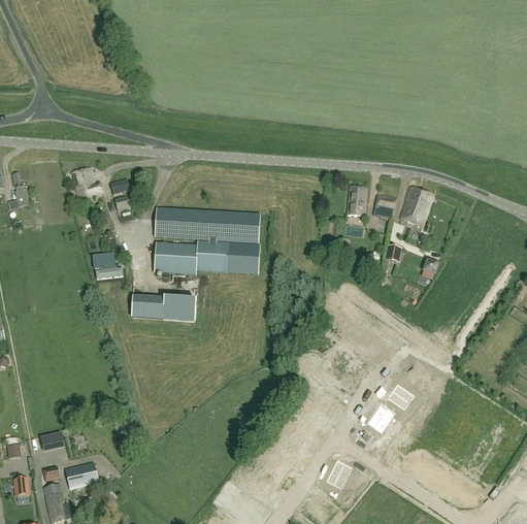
[(89,167),(70,172),(77,197),(101,191),(99,183),(94,184),(89,167)]
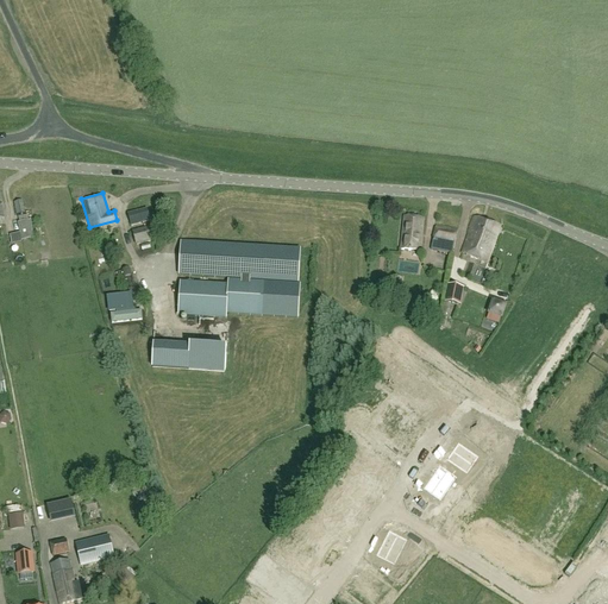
[(23,209),(20,197),(12,199),(14,212),(23,209)]
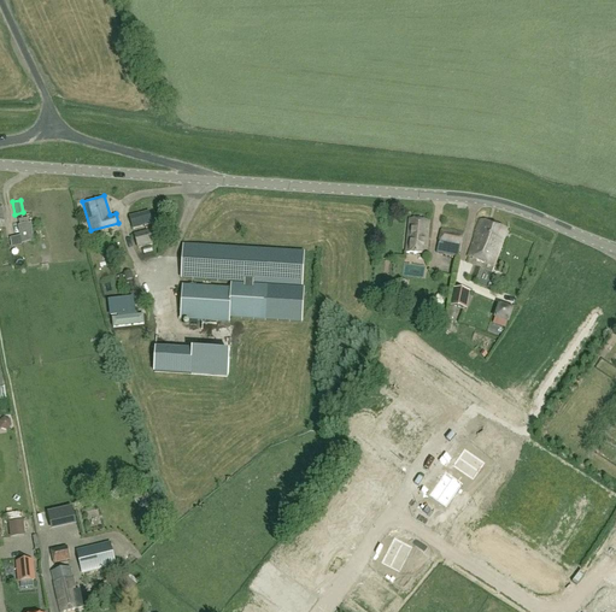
[(151,221),(147,207),(127,213),(130,227),(151,221)]
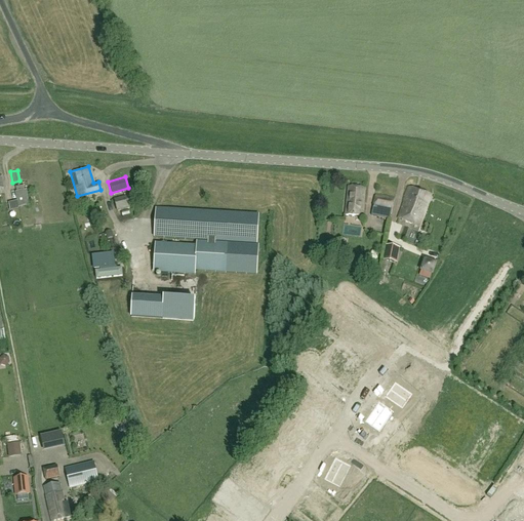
[(344,212),(360,214),(363,186),(347,184),(344,212)]
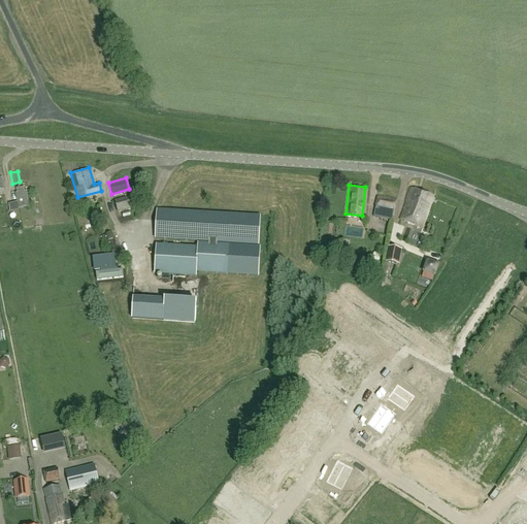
[(399,217),(421,225),(431,194),(408,186),(404,197),(405,198),(399,217)]
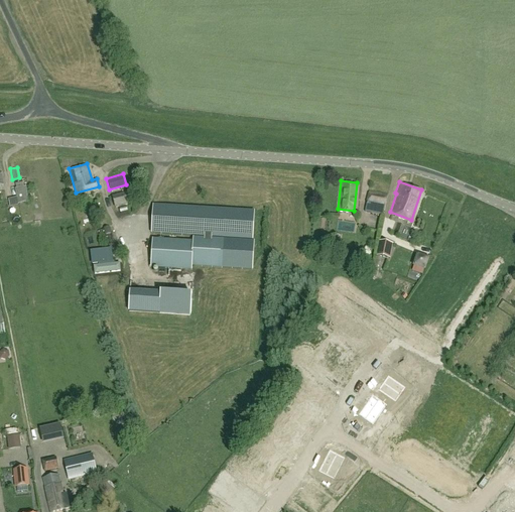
[(27,200),(25,184),(13,186),(16,202),(27,200)]
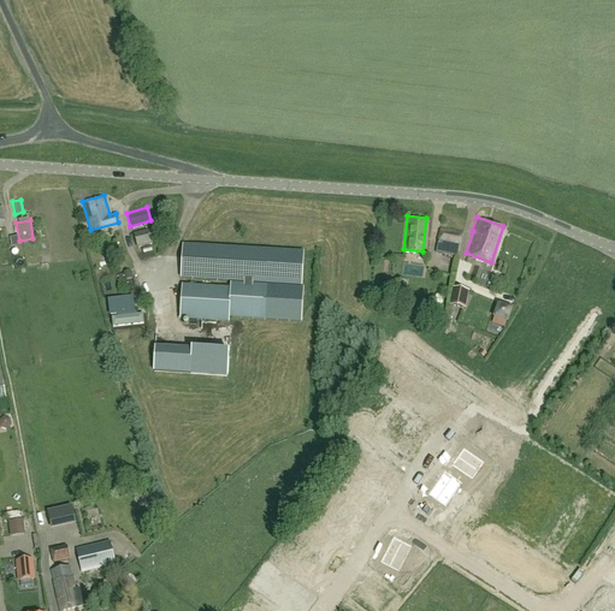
[(439,224),(433,249),(455,254),(461,229),(439,224)]
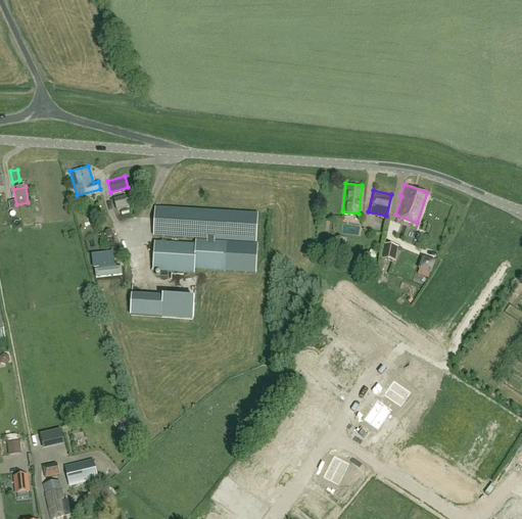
[(132,191),(112,196),(115,207),(135,202),(132,191)]
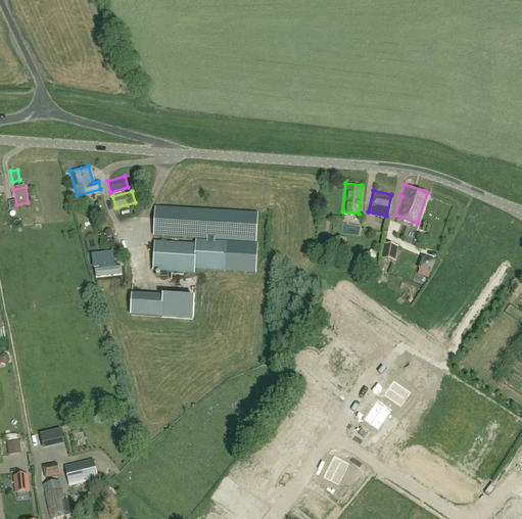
[(154,204),(152,233),(205,236),(205,239),(214,239),(214,237),(224,238),(254,239),(256,211),(226,209),(154,204)]
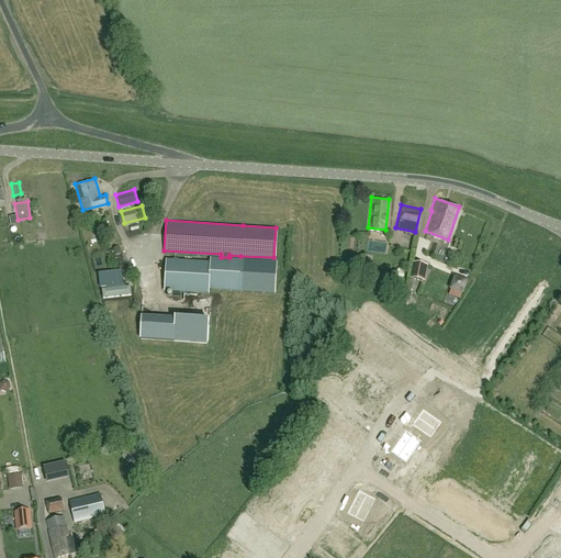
[(356,268),(368,270),(370,254),(358,253),(356,268)]
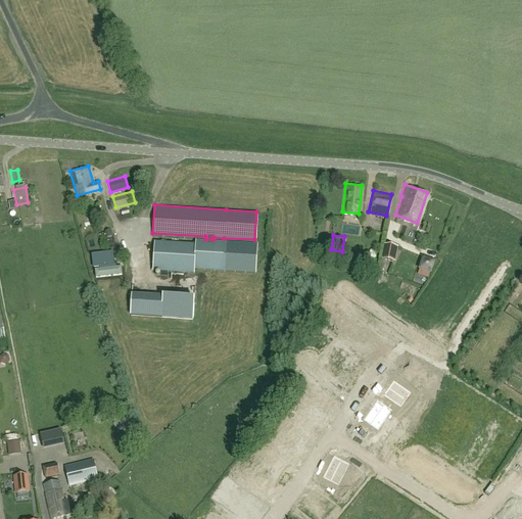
[(153,239),(152,268),(193,271),(193,267),(196,267),(224,268),(254,270),(256,242),(226,240),(214,239),(205,239),(194,238),(194,242),(190,242),(153,239)]
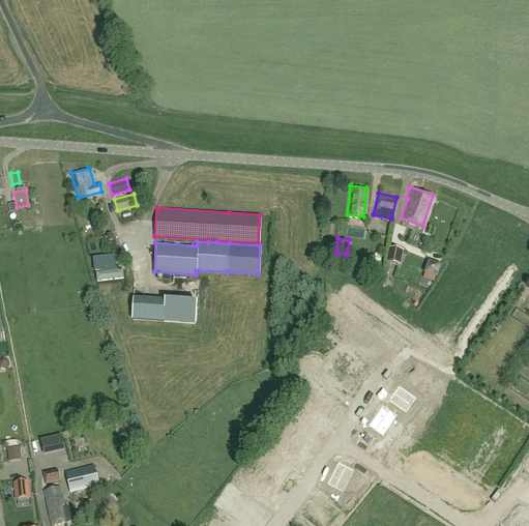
[(403,247),(387,244),(384,260),(400,263),(403,247)]
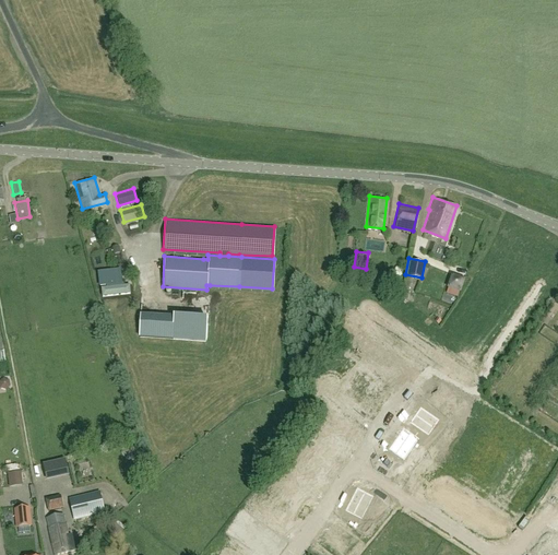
[(455,264),(447,284),(460,290),(469,270),(455,264)]
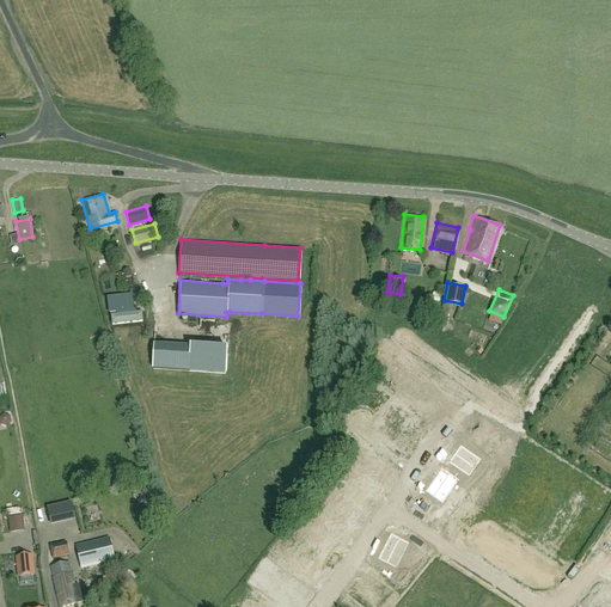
[(153,342),(152,366),(189,368),(191,344),(153,342)]
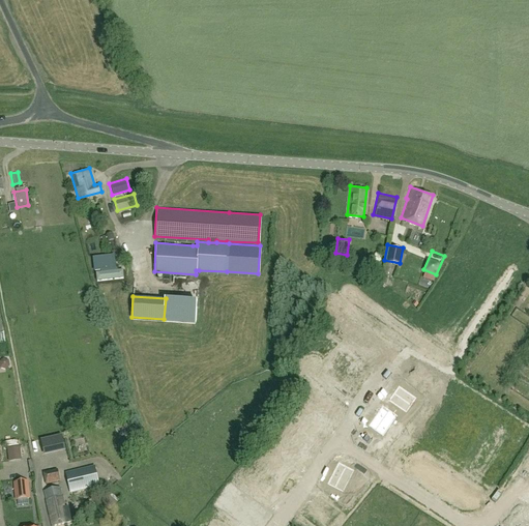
[(399,381),(388,396),(403,406),(413,390),(399,381)]
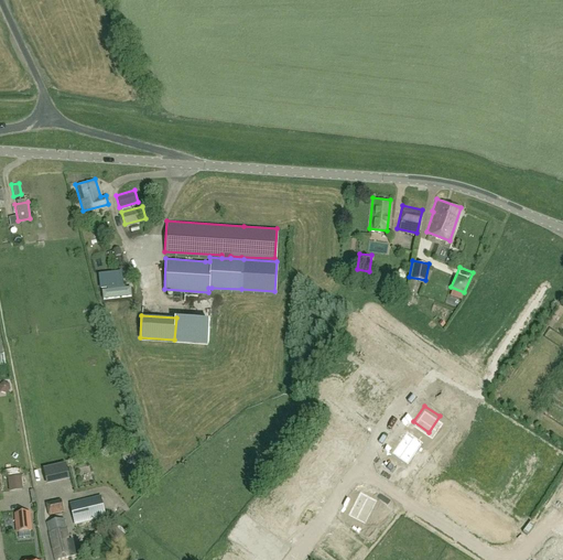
[(407,427),(392,448),(408,459),(423,438),(407,427)]
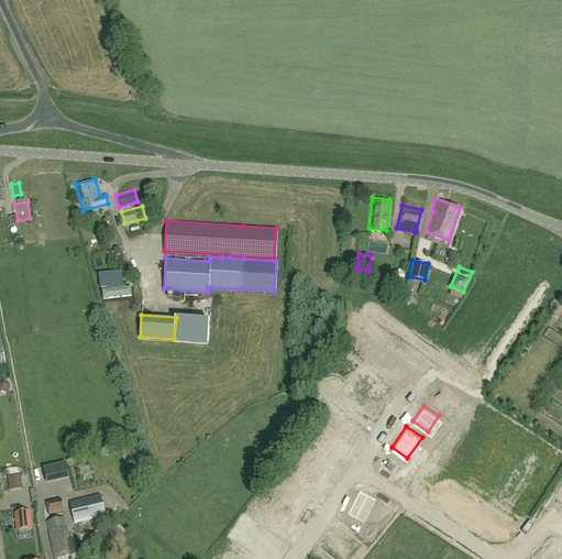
[(67,477),(63,460),(42,466),(45,482),(67,477)]
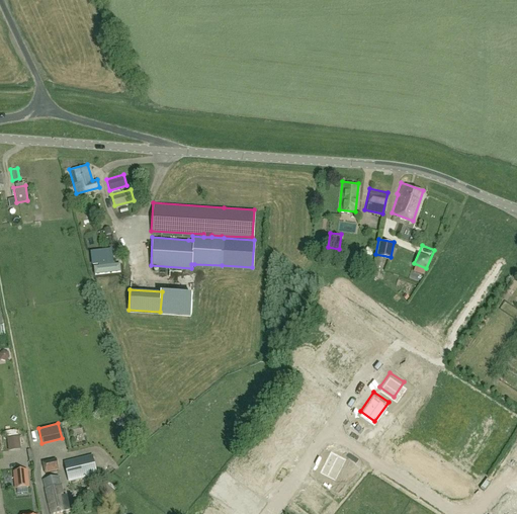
[(6,436),(7,446),(19,444),(18,434),(6,436)]
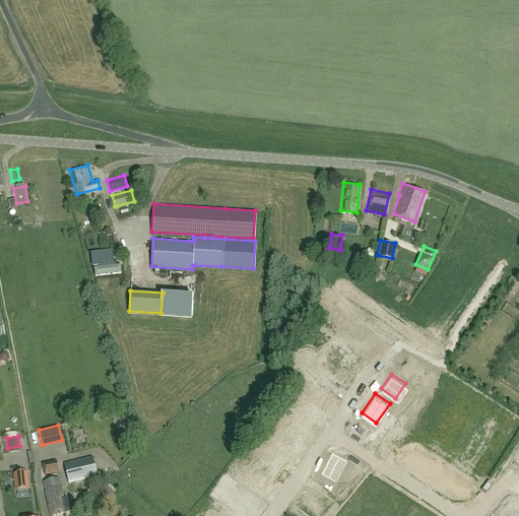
[(331,450),(320,471),(335,480),(347,459),(331,450)]
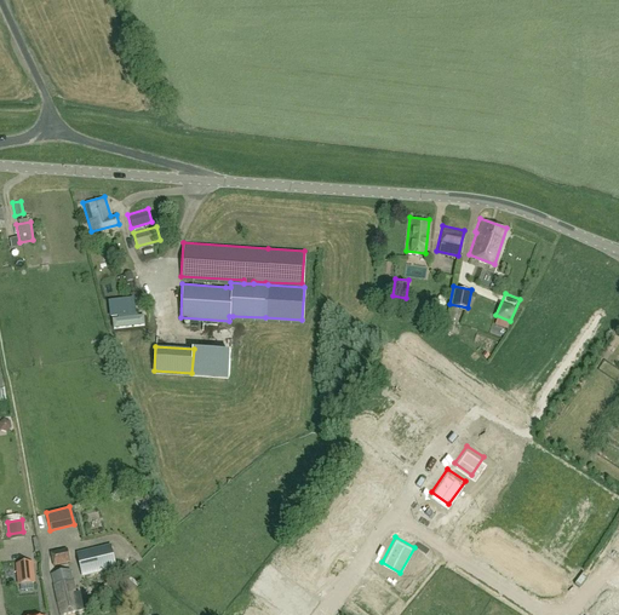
[(109,541),(75,550),(80,574),(114,565),(109,541)]
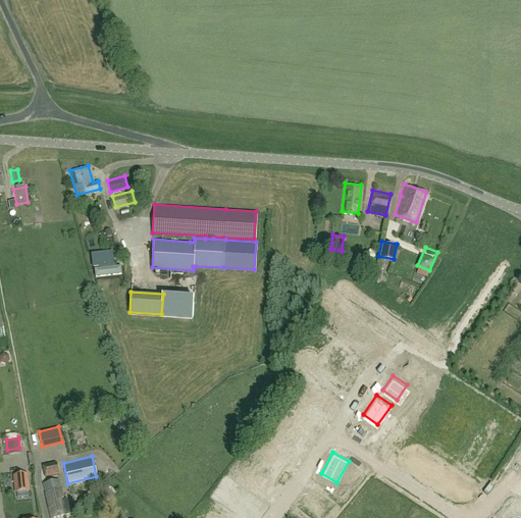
[(248,456),(242,464),(260,476),(266,468),(248,456)]
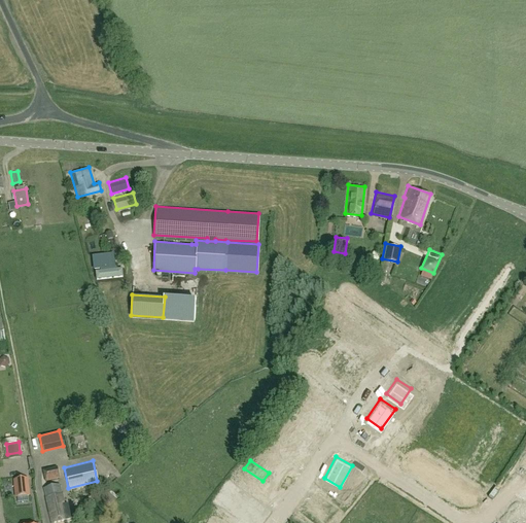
[(44,480),(59,477),(56,464),(41,467),(44,480)]
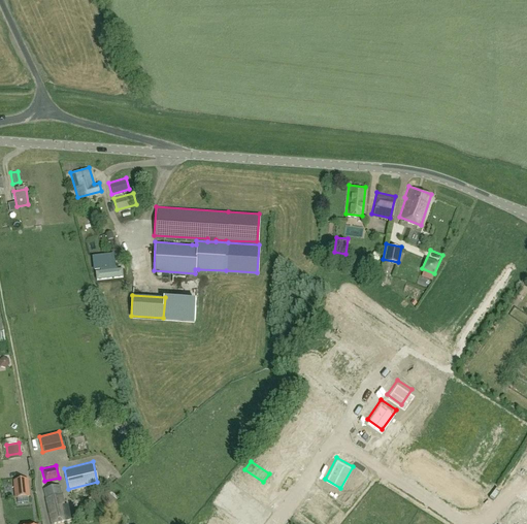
[(13,479),(14,495),(27,493),(26,477),(13,479)]
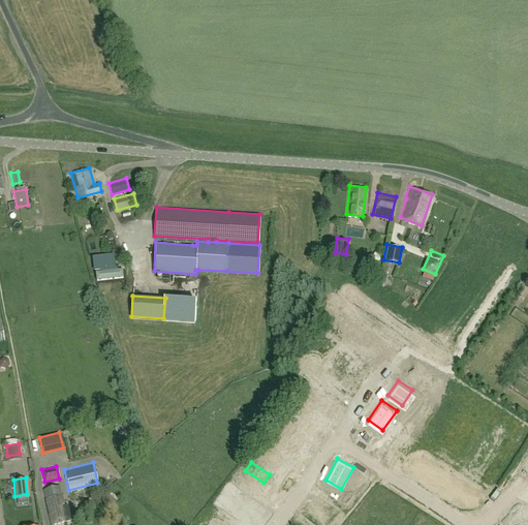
[(246,477),(241,486),(259,499),(265,490),(246,477)]
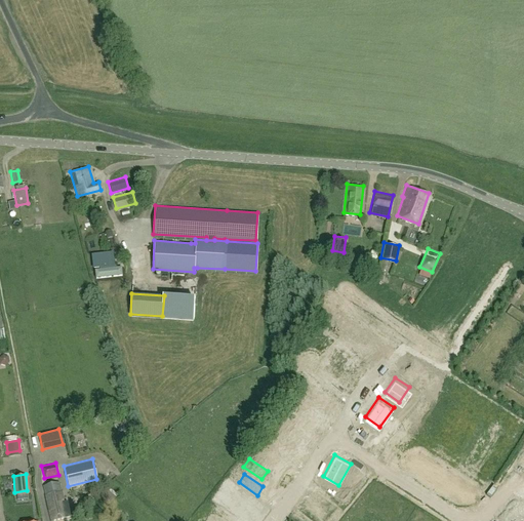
[(57,480),(42,484),(50,519),(69,514),(66,499),(62,499),(57,480)]
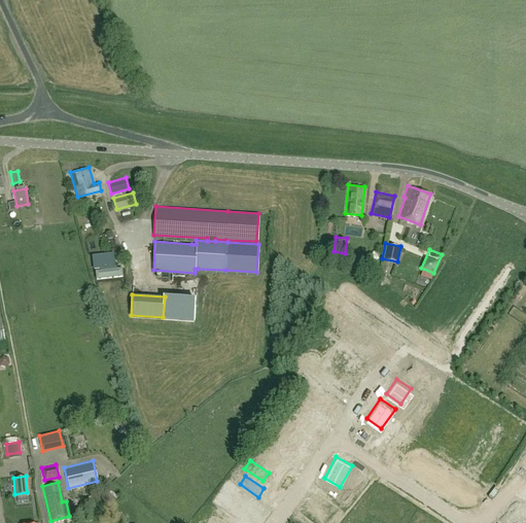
[(115,496),(106,489),(99,496),(108,504),(115,496)]
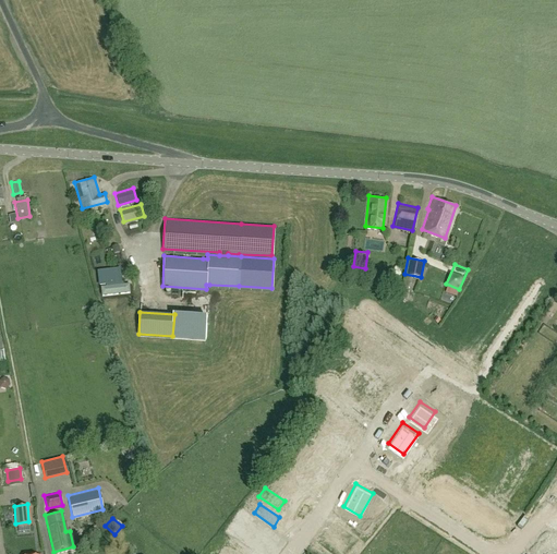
[(543,537),(534,552),(536,553),(556,553),(556,536),(549,531),(545,538),(543,537)]
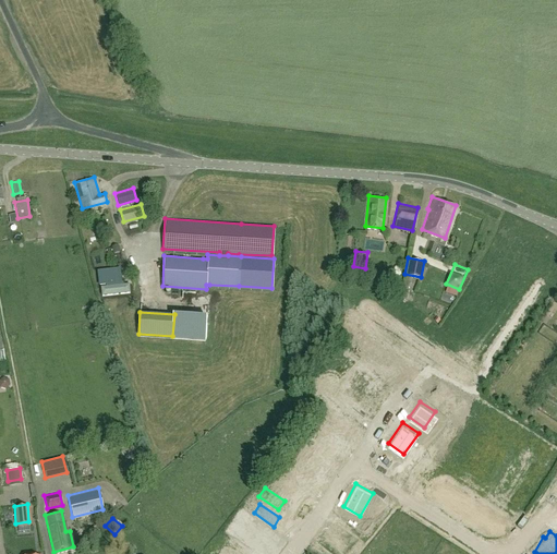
[(22,553),(21,544),(13,546),(14,553),(22,553)]
